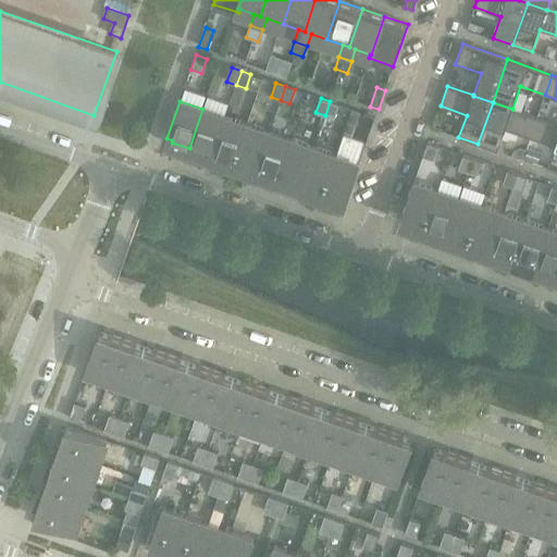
[(334,119),(339,104),(330,101),(325,115),(334,119)]
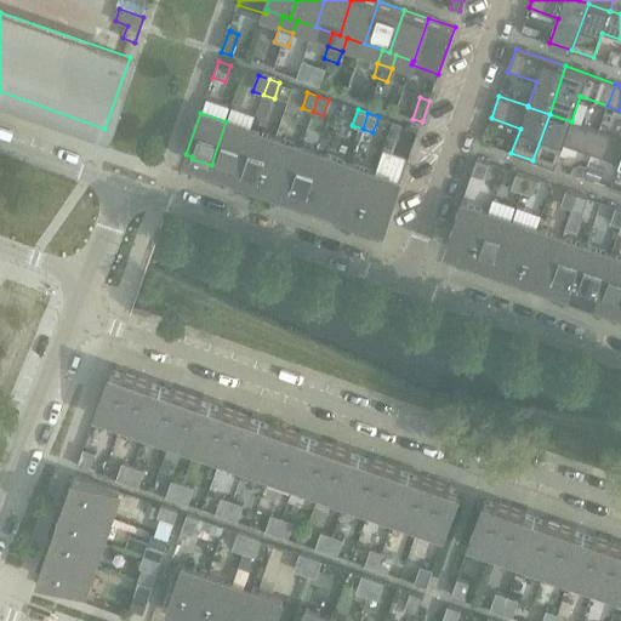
[(599,131),(571,121),(550,114),(533,160),(554,167),(563,143),(591,153),(599,131)]
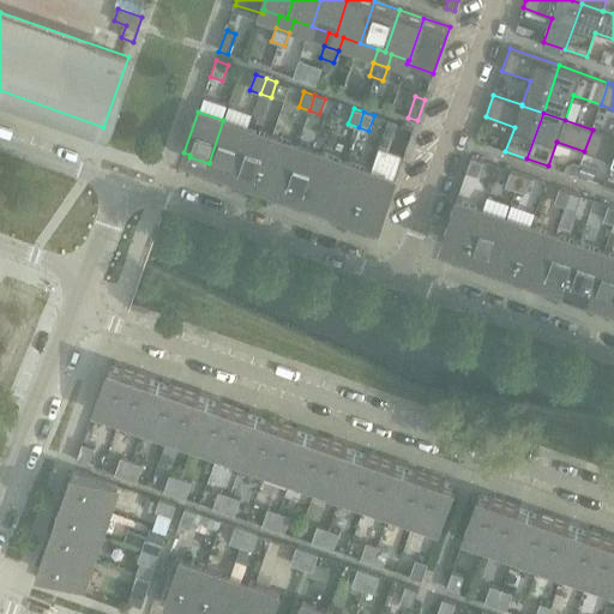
[(248,128),(223,120),(209,163),(228,170),(229,168),(234,169),(248,128)]
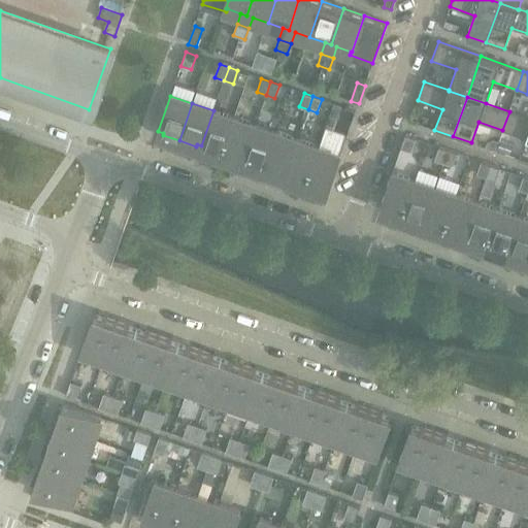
[(333,104),(326,127),(333,130),(341,106),(333,104)]
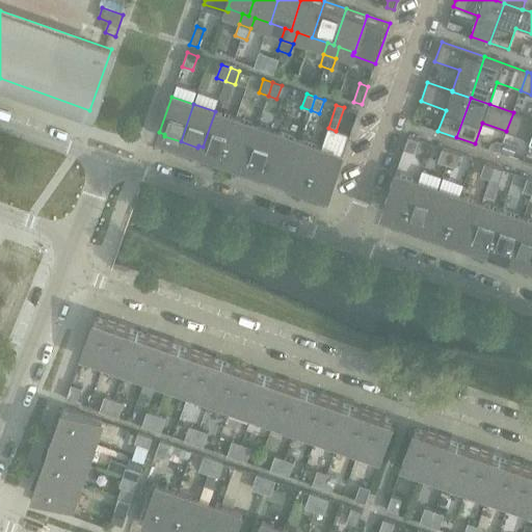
[(236,118),(215,111),(203,147),(207,149),(207,151),(223,156),(236,118)]
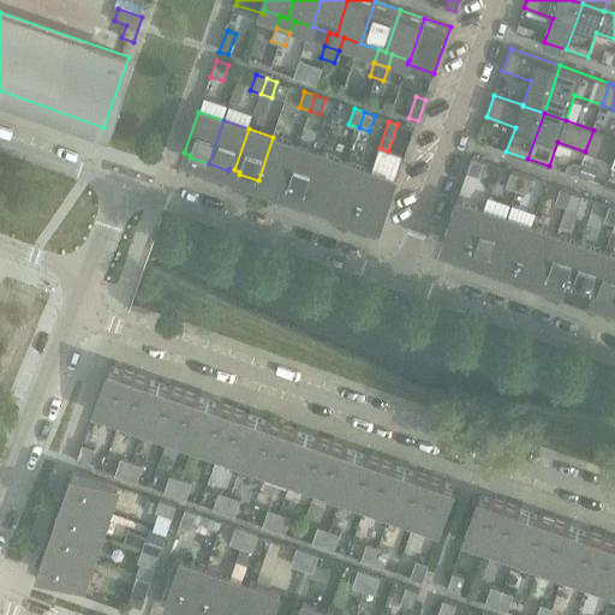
[(614,189),(614,136),(593,130),(585,151),(613,161),(604,185),(614,189)]
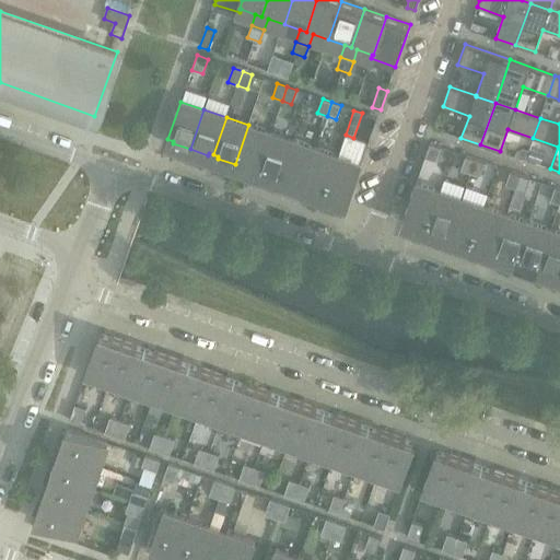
[(271,132),(248,125),(235,164),(253,171),(254,168),(258,170),(271,132)]
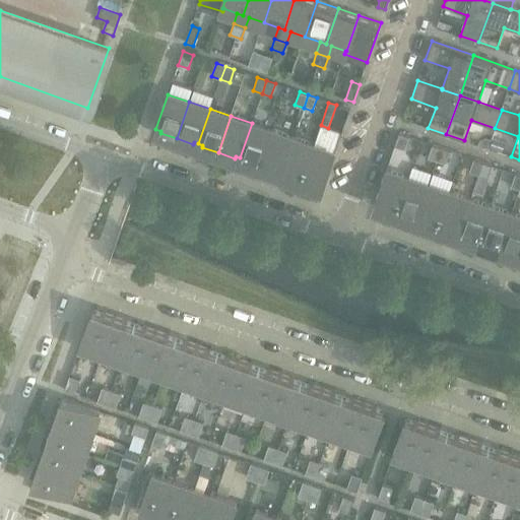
[(272,130),(252,123),(240,157),(244,159),(243,161),(259,168),(272,130)]
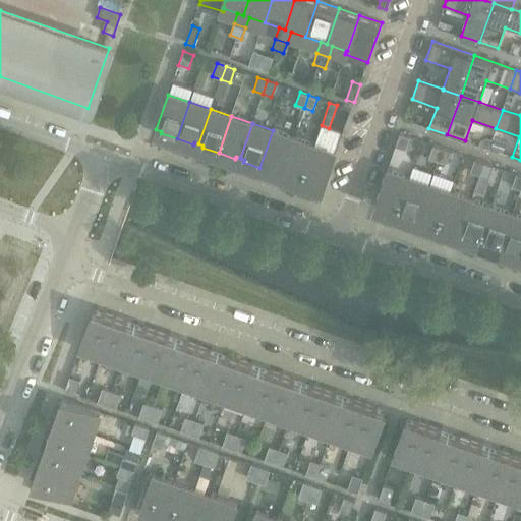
[(282,173),(293,138),(273,130),(259,168),(276,173),(277,171),(282,173)]
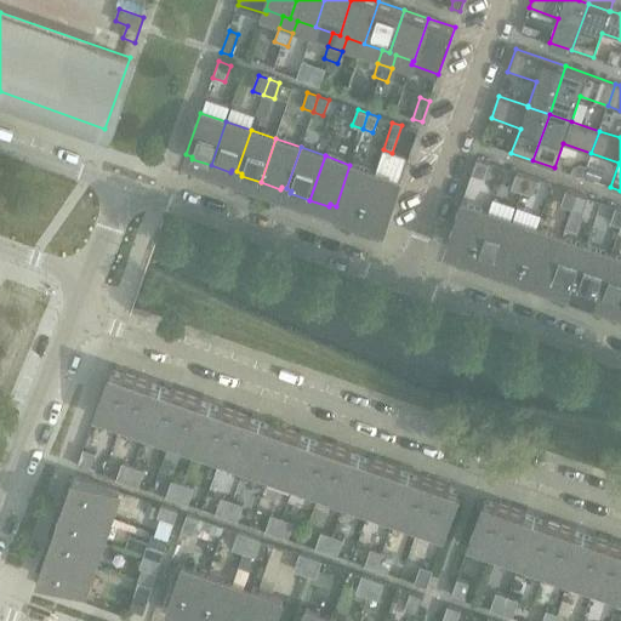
[(483,180),(489,163),(477,159),(471,175),(483,180)]
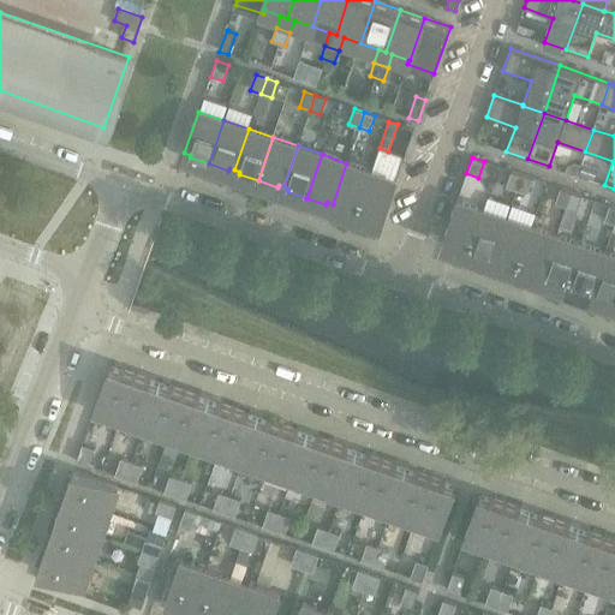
[(356,215),(371,172),(346,163),(333,204),(338,206),(336,208),(356,215)]
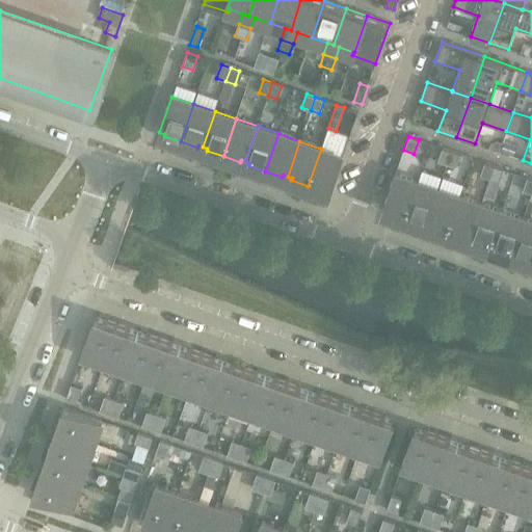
[(505,141),(502,152),(513,156),(516,145),(505,141)]
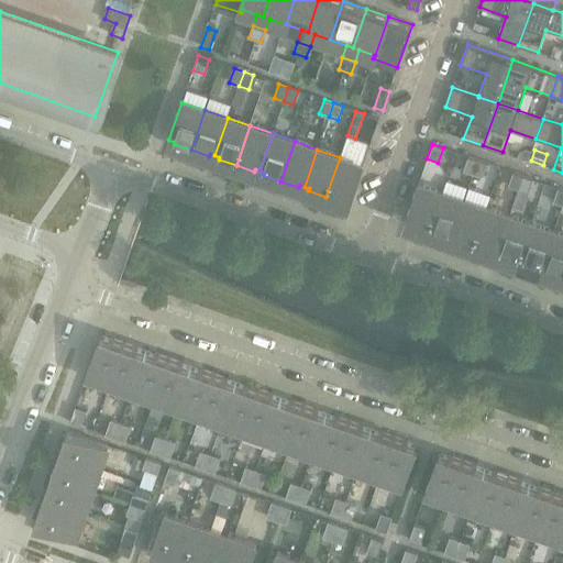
[(473,175),(478,161),(468,156),(463,172),(473,175)]
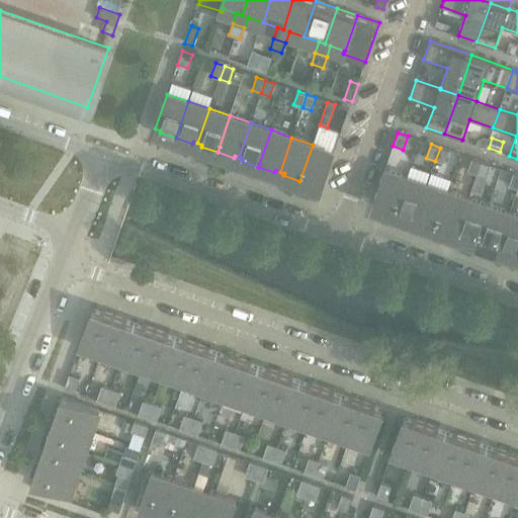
[(322,186),(334,152),(313,145),(299,181),(316,186),(317,184),(322,186)]
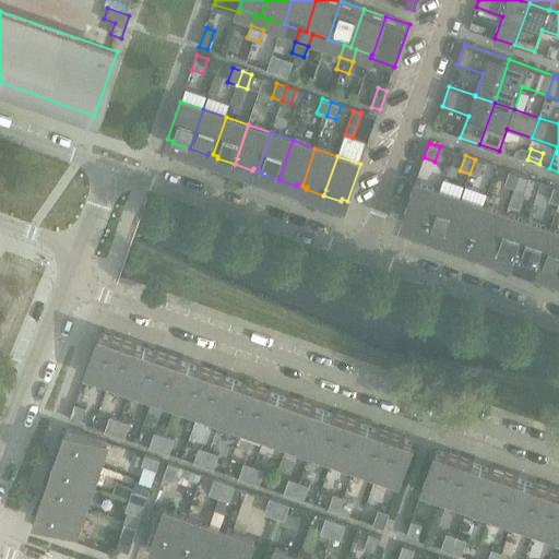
[(479,177),(485,163),(475,159),(470,174),(479,177)]
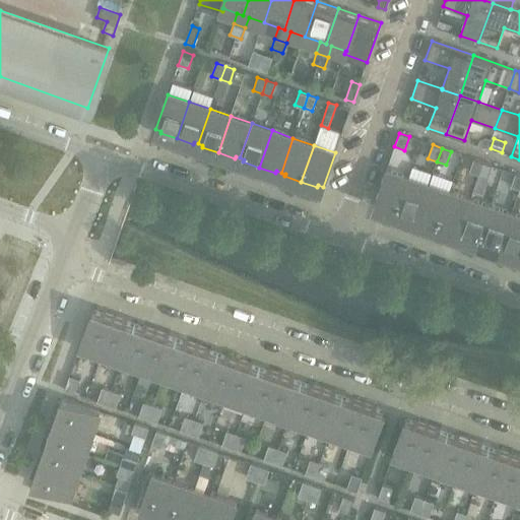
[(468,172),(478,176),(483,163),(472,158),(468,172)]
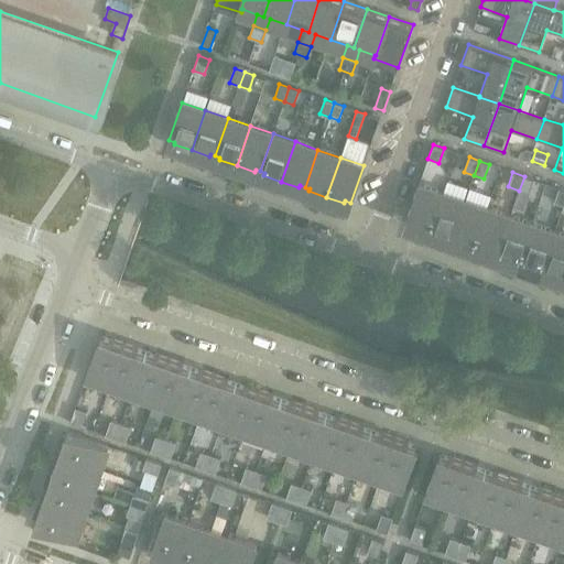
[(533,180),(524,176),(519,191),(529,194),(533,180)]
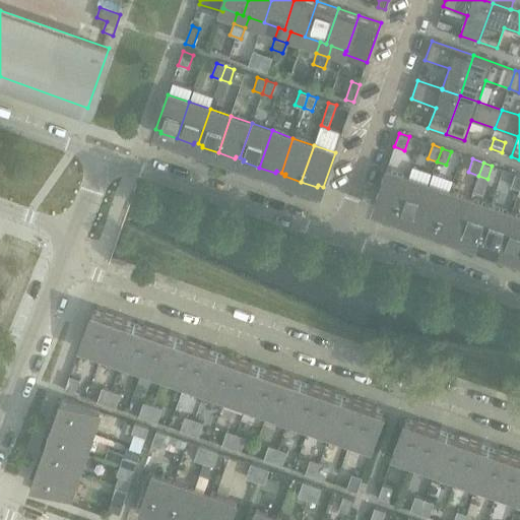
[(379,209),(395,214),(408,178),(386,171),(375,205),(380,206),(379,209)]
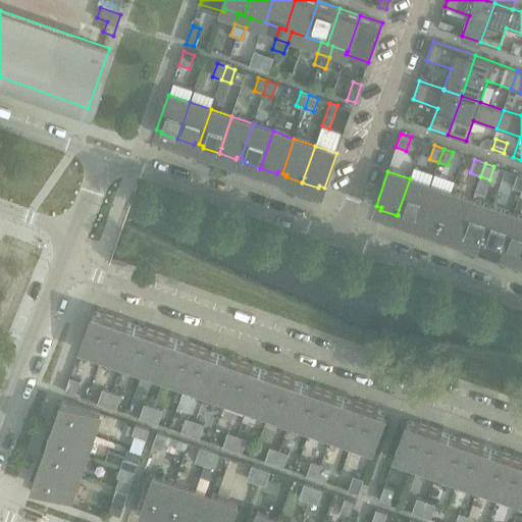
[(513,188),(521,191),(521,175),(518,174),(513,188)]
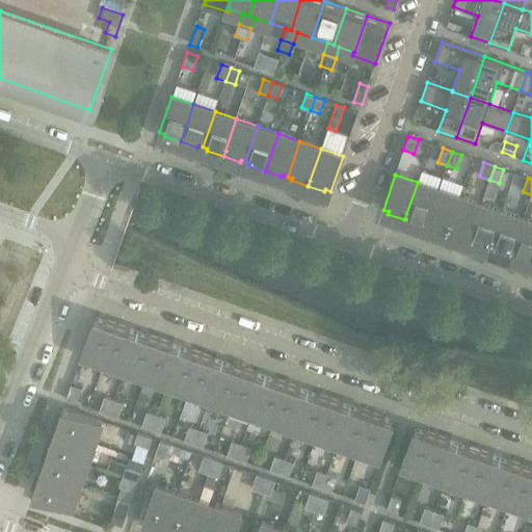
[(439,189),(418,182),(404,219),(421,225),(422,223),(426,224),(439,189)]
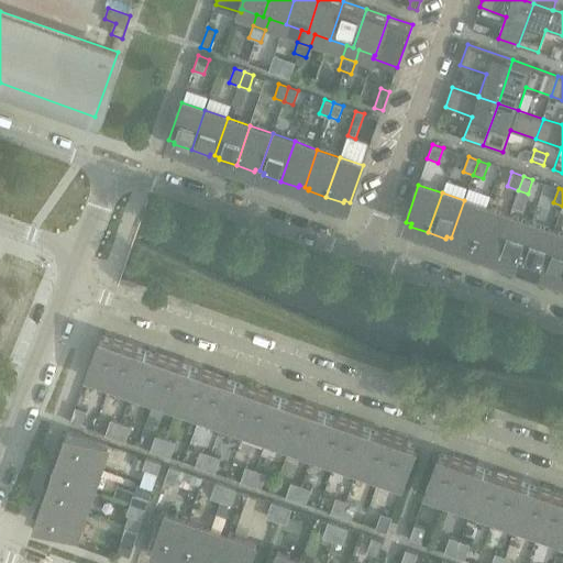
[(473,247),(487,208),(464,200),(451,238),(456,240),(455,242),(473,247)]
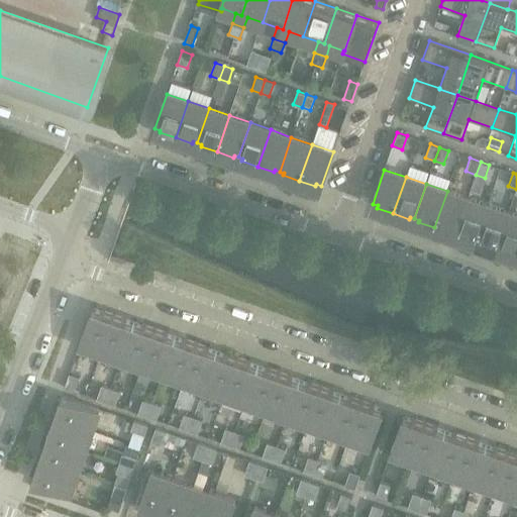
[(468,198),(447,191),(434,227),(450,233),(451,231),(455,232),(468,198)]
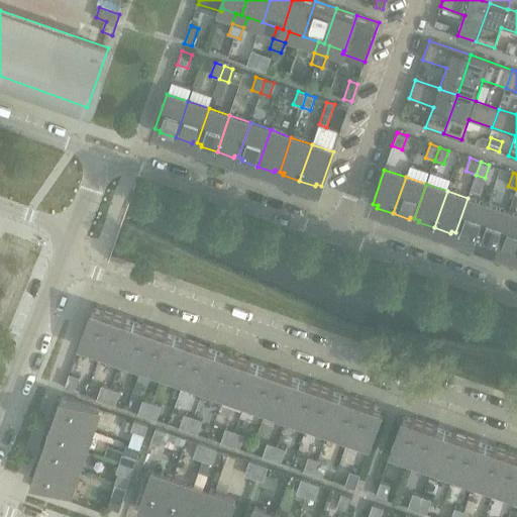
[(488,205),(468,198),(455,232),(460,234),(459,236),(476,242),(488,205)]
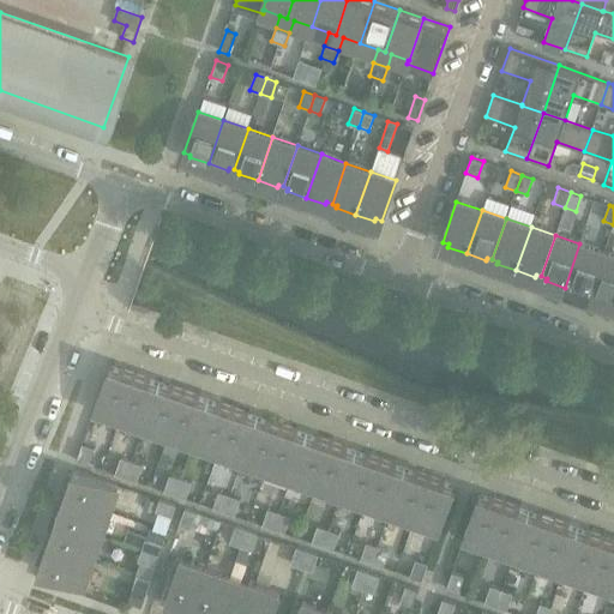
[(605,252),(579,244),(565,288),(584,294),(585,292),(590,293),(605,252)]
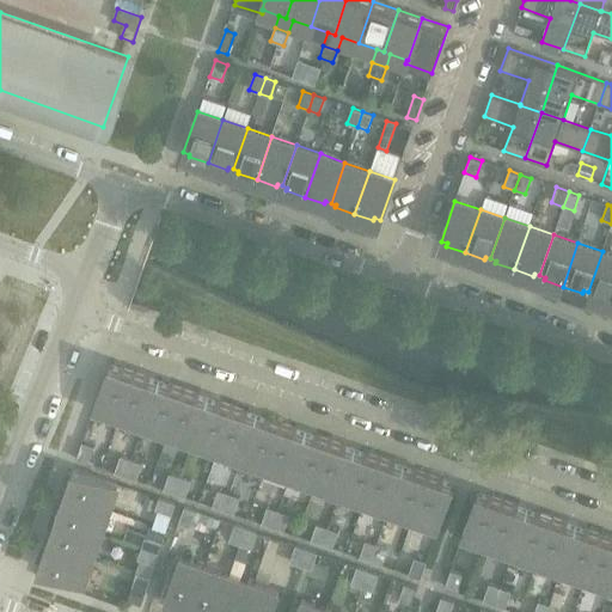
[(611,301),(611,255),(603,251),(588,292),(593,294),(593,297),(611,304),(611,301)]
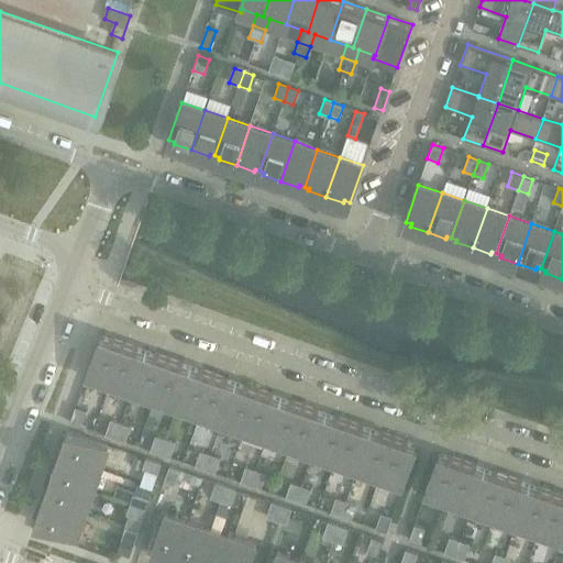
[(124,342),(110,338),(110,340),(100,337),(87,376),(110,384),(124,342)]
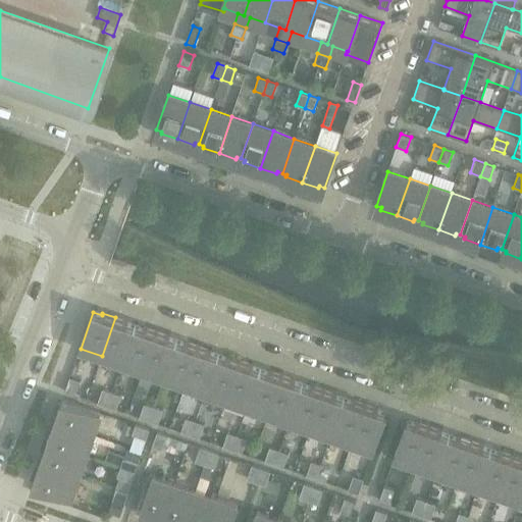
[(128,322),(115,317),(102,356),(123,363),(136,327),(127,324),(128,322)]
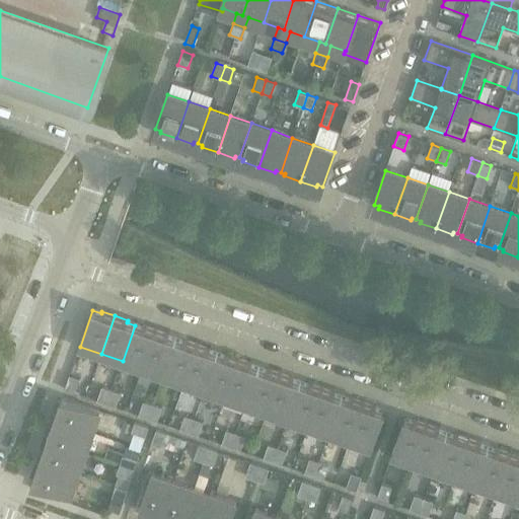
[(156,330),(143,325),(142,328),(135,325),(123,361),(143,369),(156,330)]
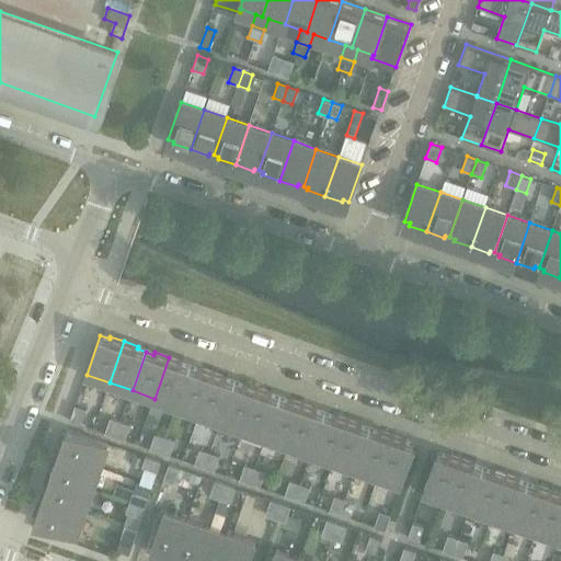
[(183,362),(169,357),(155,399),(176,407),(191,367),(182,365),(183,362)]
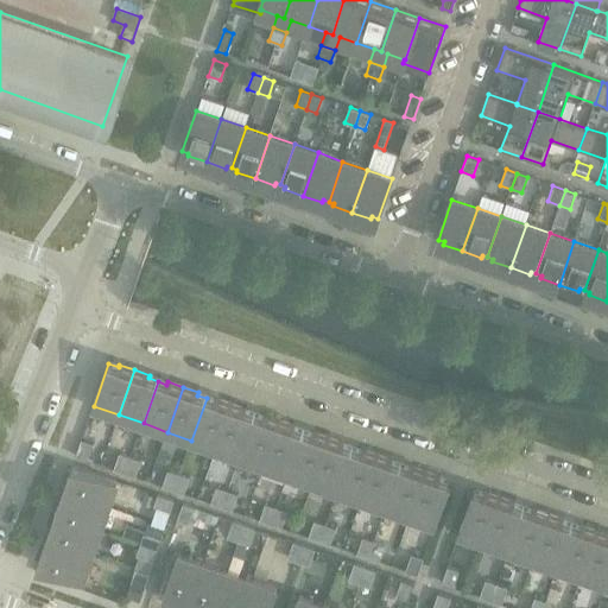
[(232,404),(216,398),(215,401),(207,398),(191,441),(216,449),(232,404)]
